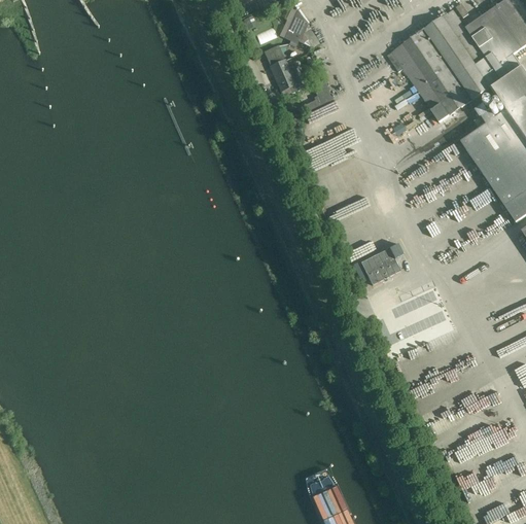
[(490,108),(474,119),(479,128),(461,140),(516,221),(525,213),(525,70),(514,53),(525,43),(525,23),(511,0),(504,0),(465,26),(453,9),(388,54),(392,62),(398,71),(402,68),(443,128),(458,117),(455,112),(489,86),(504,110),(496,116),(490,108)]
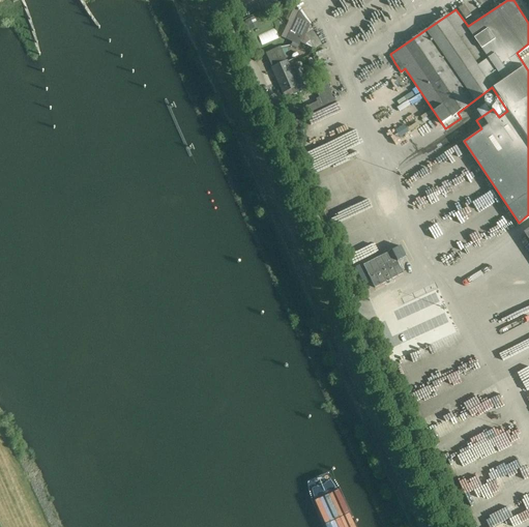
[(465,18),(471,12),(464,2),(458,6),(465,18)]
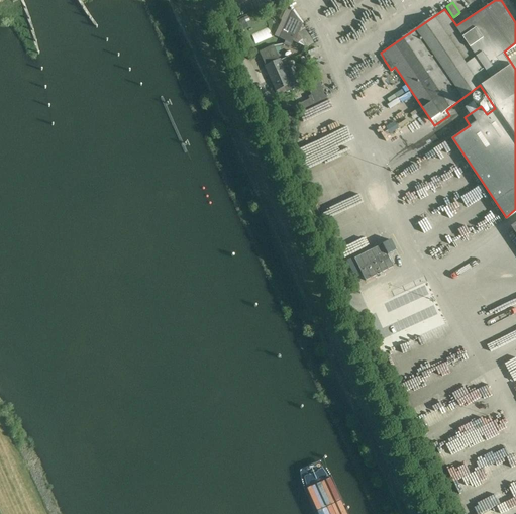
[(299,18),(285,12),(276,35),(290,40),(299,18)]
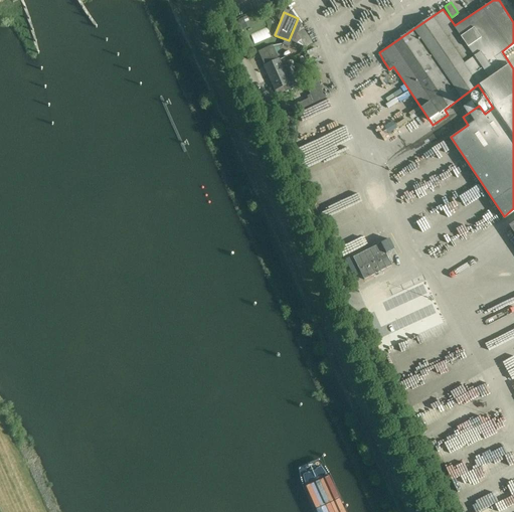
[(249,22),(245,14),(237,18),(241,26),(249,22)]
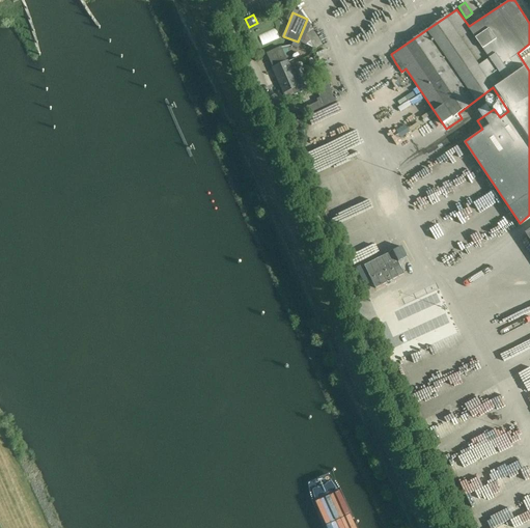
[(273,18),(258,24),(260,30),(275,25),(273,18)]
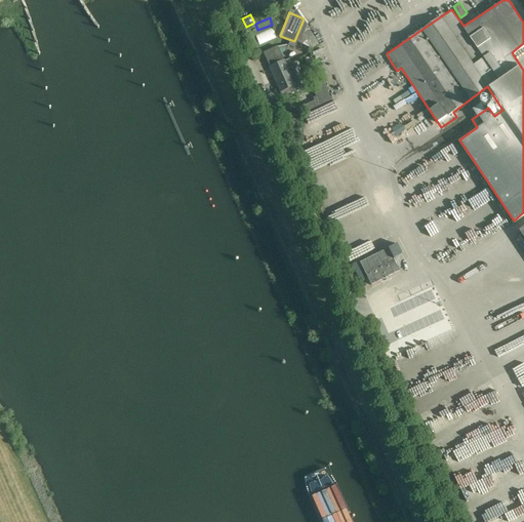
[(271,26),(254,34),(258,43),(275,35),(271,26)]
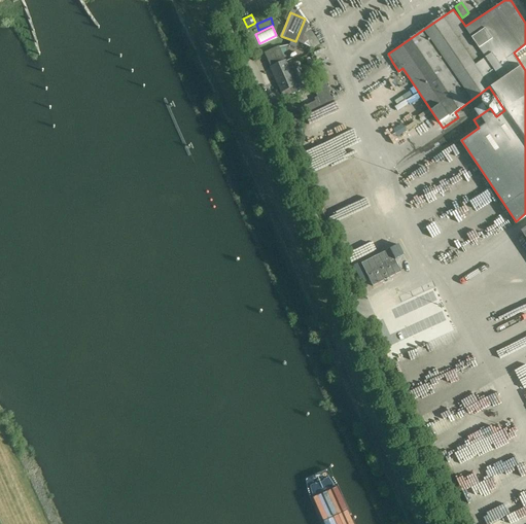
[(303,86),(292,64),(287,67),(284,60),(270,66),(283,96),(303,86)]
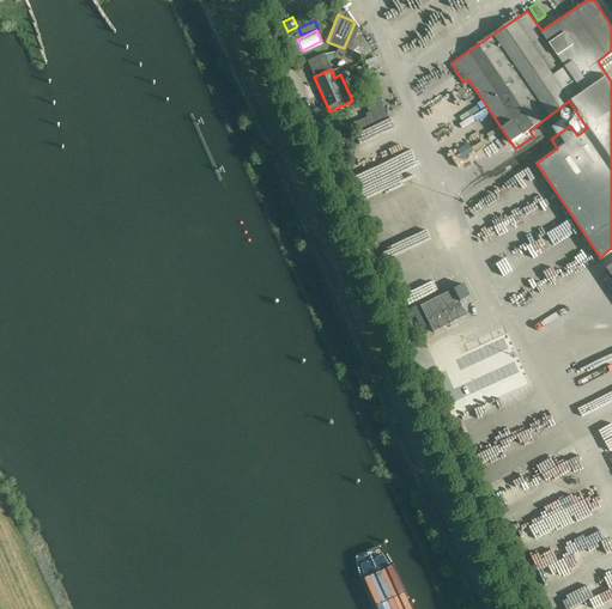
[(365,116),(353,121),(356,128),(386,115),(375,91),(367,96),(368,101),(365,105),(368,110),(363,113),(365,116)]
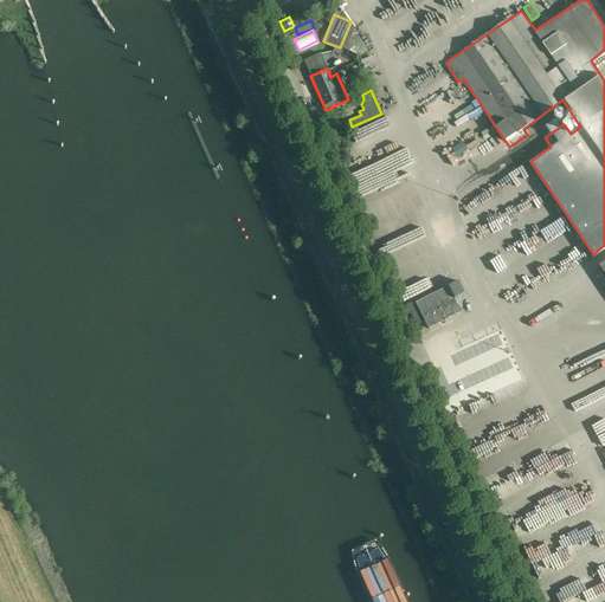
[(398,122),(361,137),(365,148),(403,133),(398,122)]
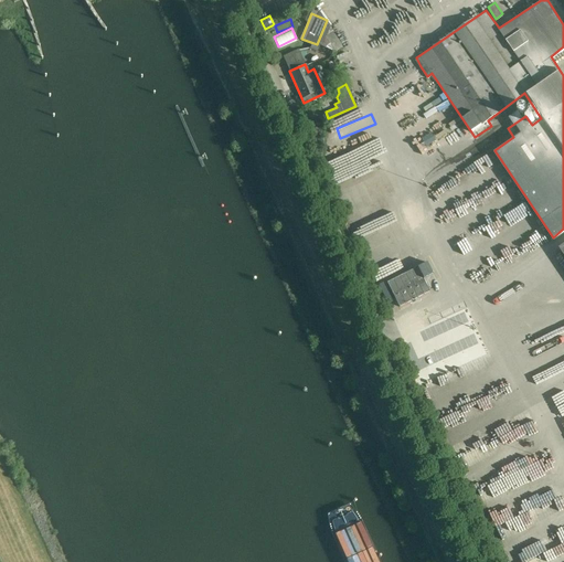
[(331,183),(341,205),(352,201),(350,197),(397,176),(391,160),(387,162),(382,150),(333,171),(337,180),(331,183)]
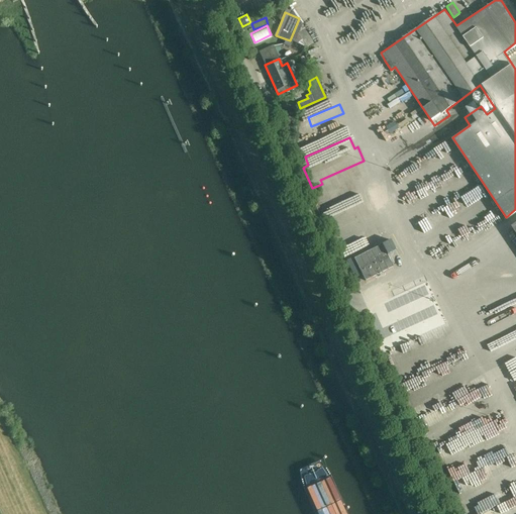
[(336,209),(373,197),(370,187),(323,203),(326,213),(337,210),(336,209)]
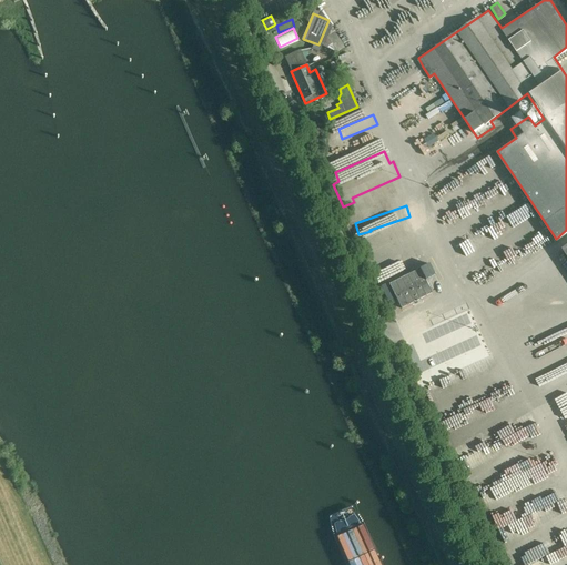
[(364,256),(394,248),(393,244),(404,241),(403,234),(362,246),(364,256)]
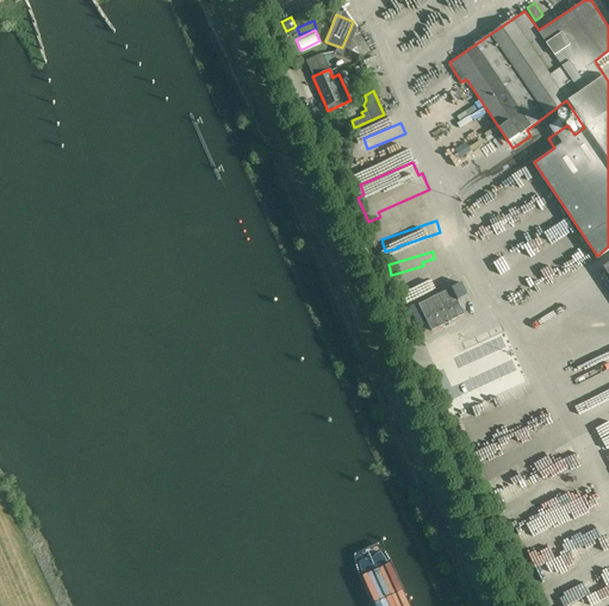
[(459,263),(401,283),(405,299),(464,277),(459,263)]
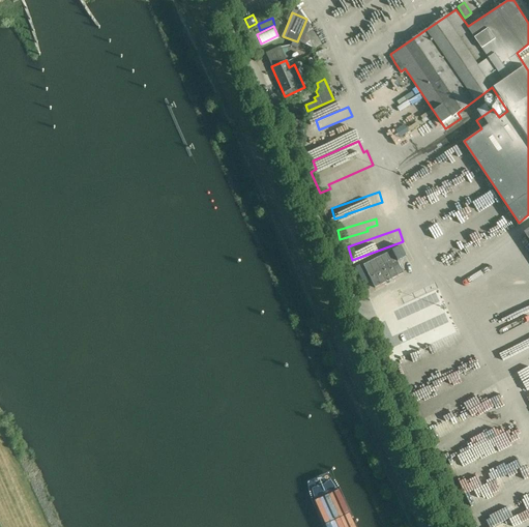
[(395,259),(405,255),(399,243),(361,263),(374,285),(402,271),(395,259)]
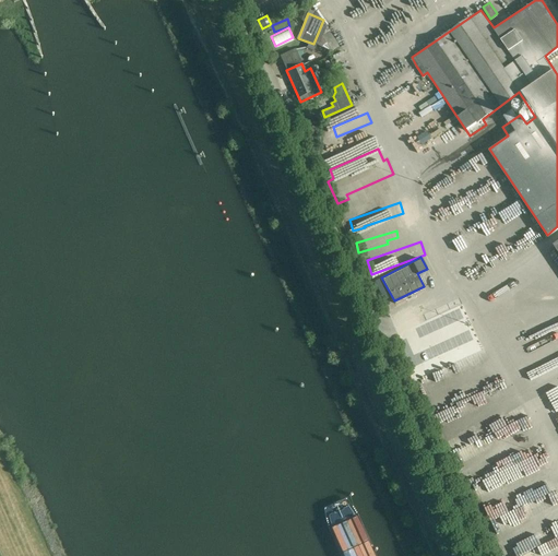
[(430,383),(448,374),(443,364),(425,374),(430,383)]
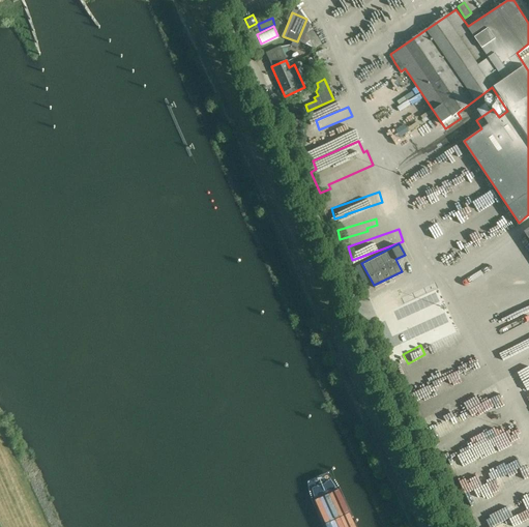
[(490,462),(495,475),(522,465),(517,451),(490,462)]
